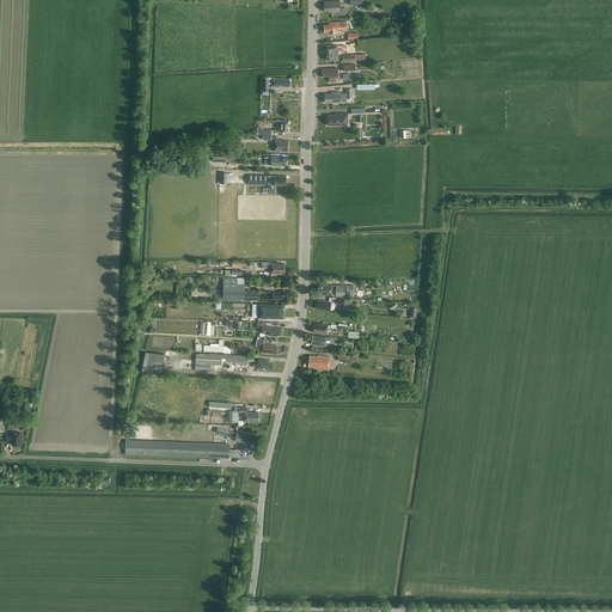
[(341,12),(340,1),(324,1),(324,11),(331,11),(331,12),(341,12)]
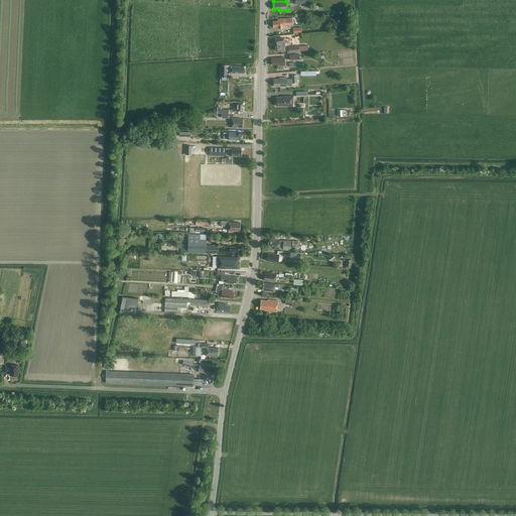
[(278,26),(278,28),(283,27),(283,24),(293,23),(292,17),(278,18),(278,20),(273,21),(273,27),(278,26)]
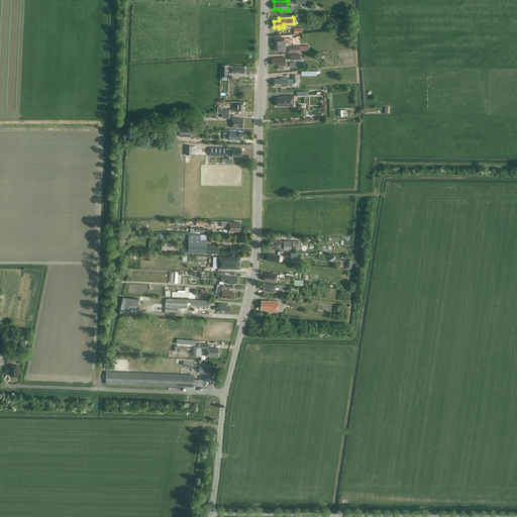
[(285,38),(276,38),(277,50),(286,50),(285,38)]
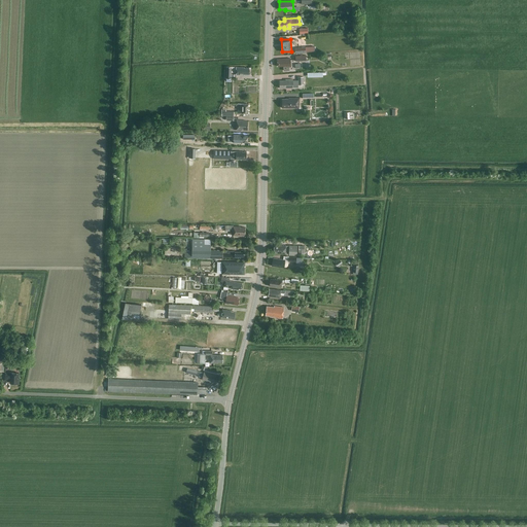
[(284,66),(284,68),(291,67),(290,59),(278,60),(278,61),(277,61),(278,66),(284,66)]
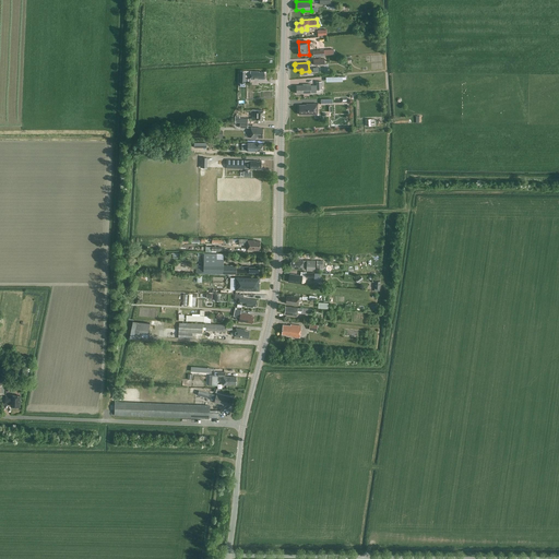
[(311,93),(311,85),(311,84),(304,84),(304,85),(297,86),(297,94),(311,93)]
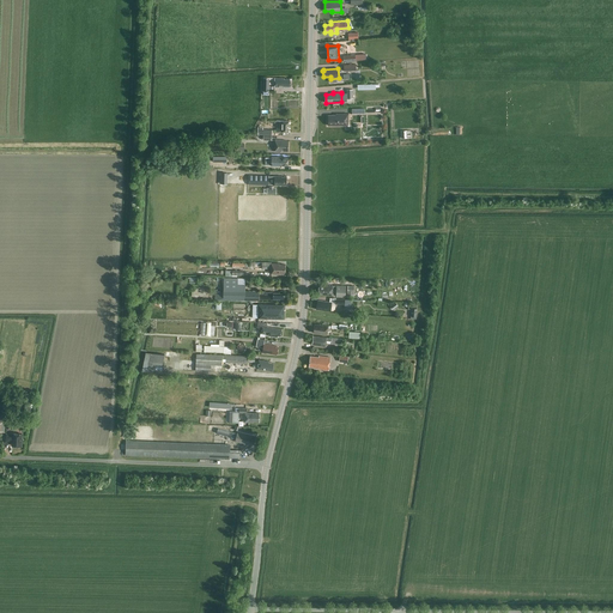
[(328,115),(328,126),(349,126),(349,114),(337,114),(337,115),(328,115)]
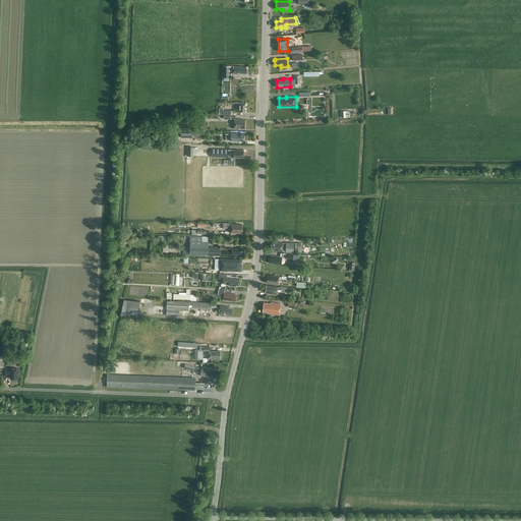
[(235,112),(245,113),(246,103),(235,102),(235,112)]
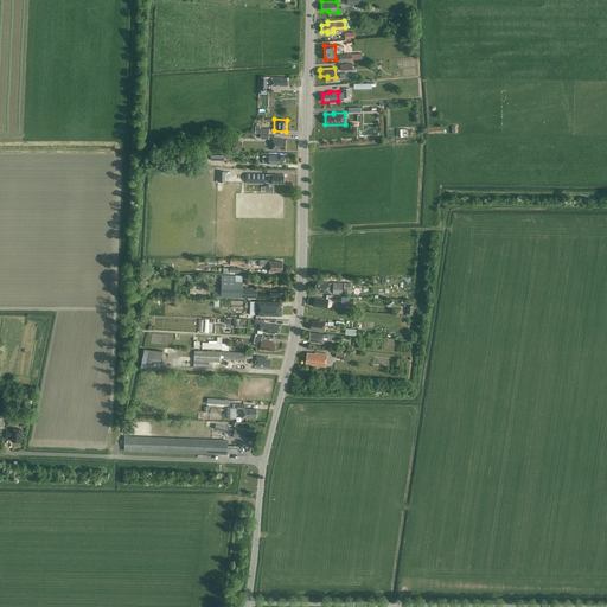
[(283,139),(273,139),(273,151),(279,151),(279,149),(286,149),(286,140),(283,140),(283,139)]
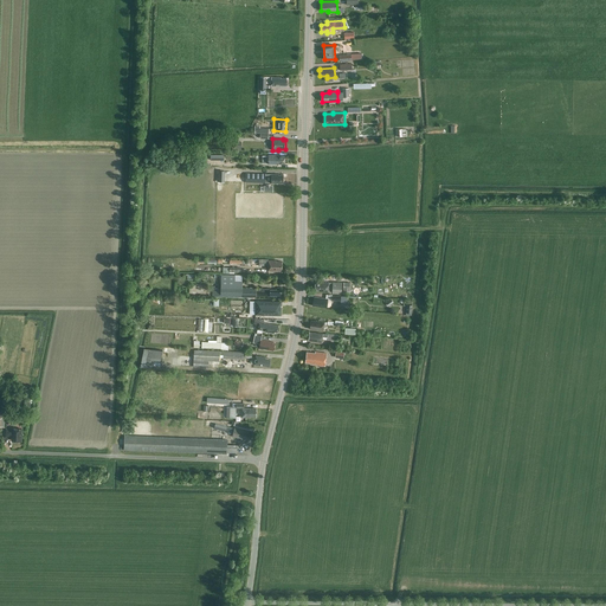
[(245,182),(266,184),(266,174),(245,173),(245,182)]
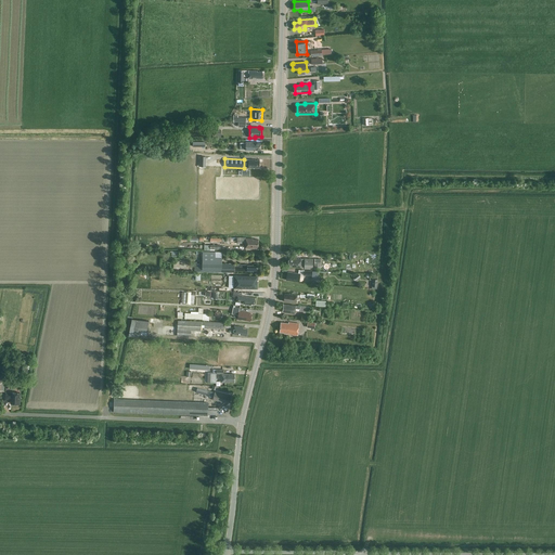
[(258,248),(258,240),(254,240),(254,239),(246,239),(246,237),(237,237),(237,244),(246,244),(246,247),(258,248)]
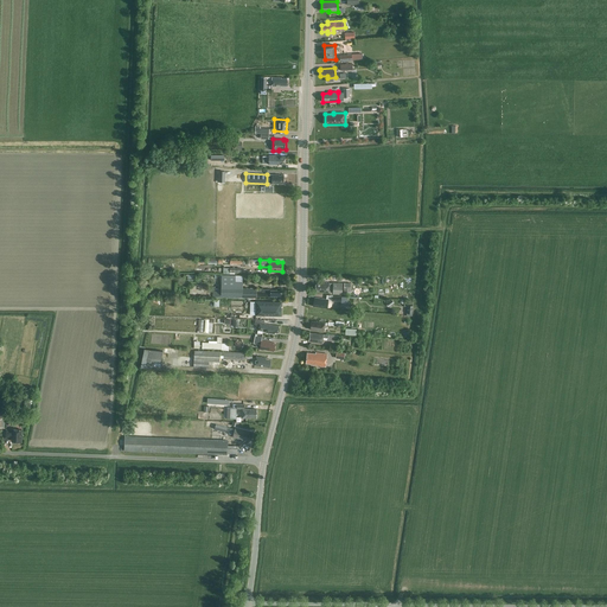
[(243,276),(222,275),(222,288),(213,288),(213,298),(257,298),(257,296),(281,296),(281,291),(274,291),(274,289),(270,289),(270,291),(269,291),(269,292),(262,292),(262,289),(243,288),(243,276)]
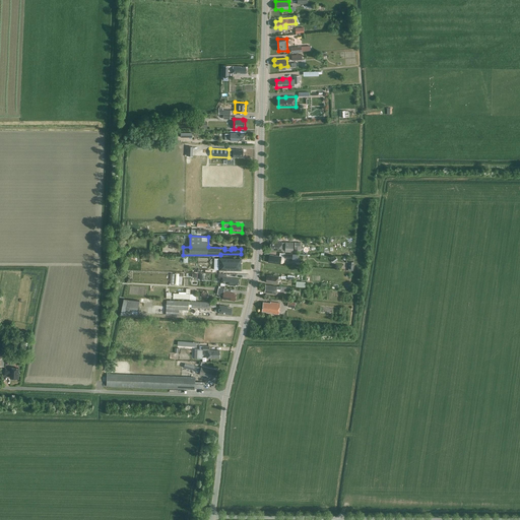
[(283,243),(272,242),(272,244),(270,244),(270,248),(272,249),(272,250),(282,251),(282,250),(285,250),(285,252),(294,252),(294,243),(285,242),(285,243),(283,243)]
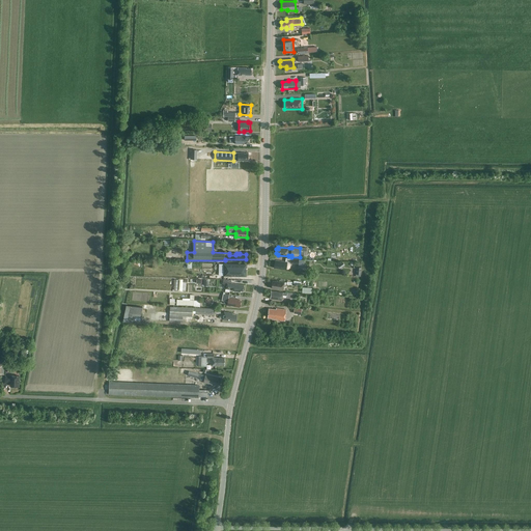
[(307,269),(307,263),(304,263),(305,259),(290,259),(290,263),(299,263),(299,268),(307,269)]
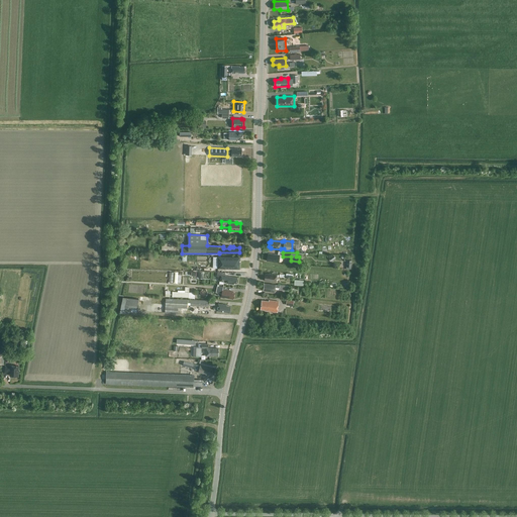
[(281,263),(283,261),(283,257),(282,255),(280,255),(268,253),(267,261),(279,263),(279,262),(281,263)]
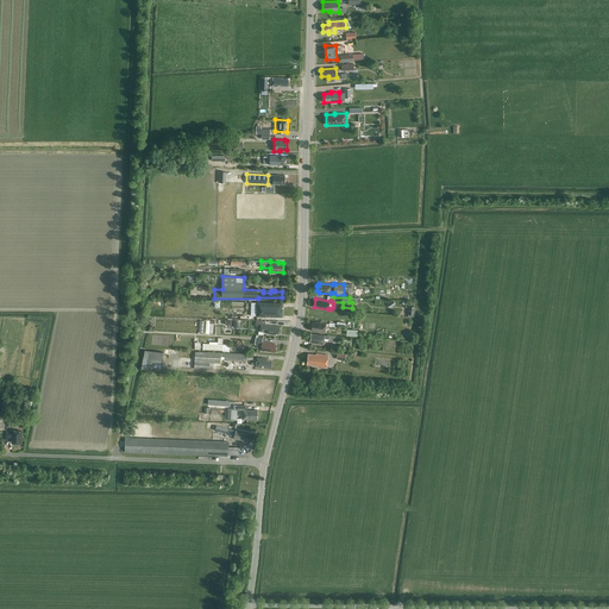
[(257,302),(257,316),(282,316),(283,303),(257,302)]
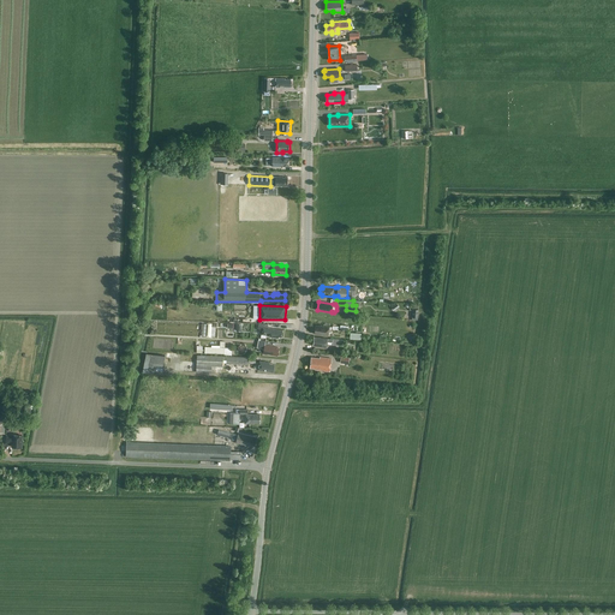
[(280,336),(282,338),(284,330),(268,328),(268,324),(258,324),(258,329),(262,329),(262,334),(267,335),(267,334),(269,334),(269,336),(280,339),(280,336)]
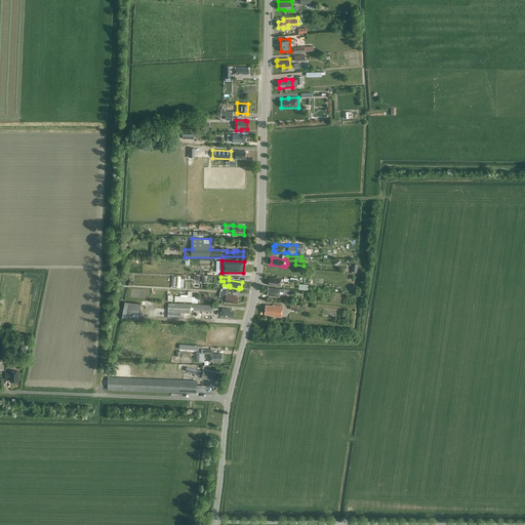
[(269,285),(280,287),(281,279),(270,278),(269,285)]
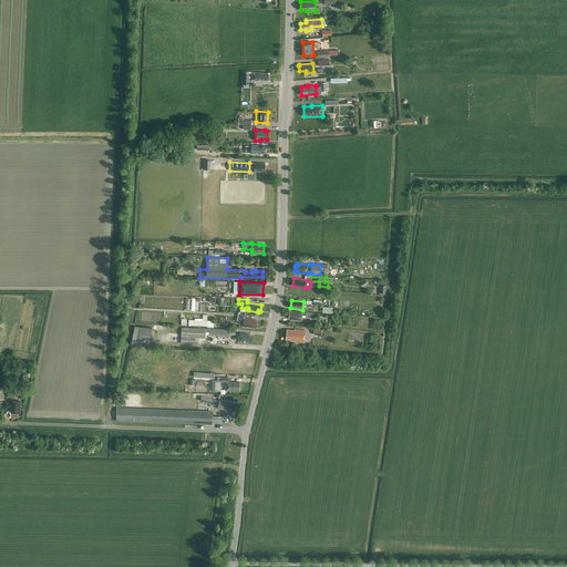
[(289,319),(301,320),(302,312),(290,310),(289,319)]
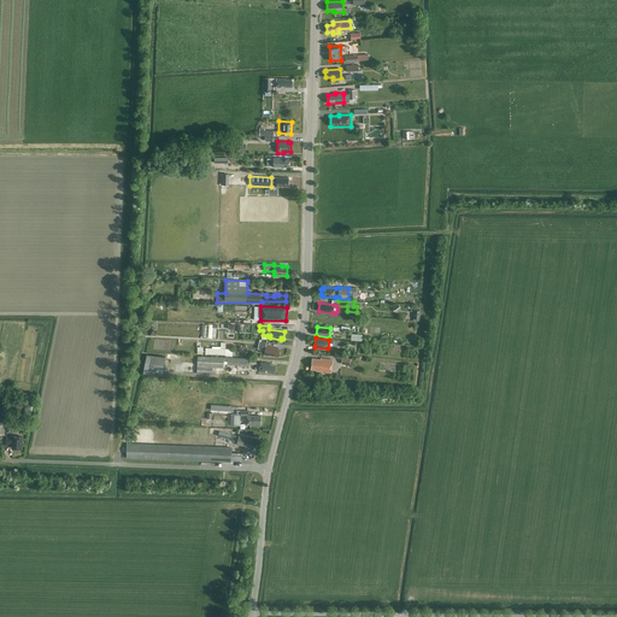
[(266,342),(259,342),(258,348),(260,350),(259,352),(264,353),(264,356),(268,356),(268,354),(271,356),(278,357),(280,351),(278,350),(278,348),(266,346),(266,342)]
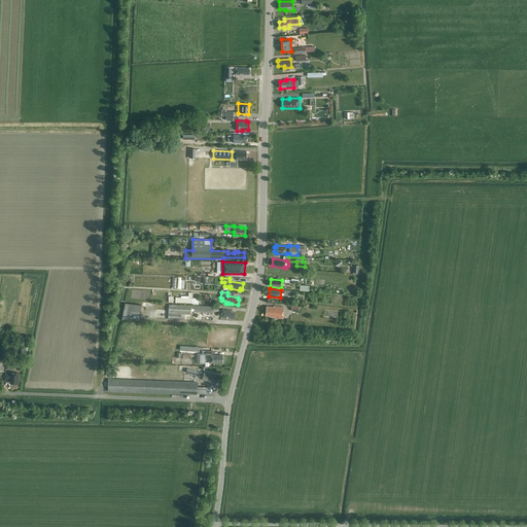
[(142,316),(143,305),(127,303),(124,319),(135,321),(136,315),(142,316)]
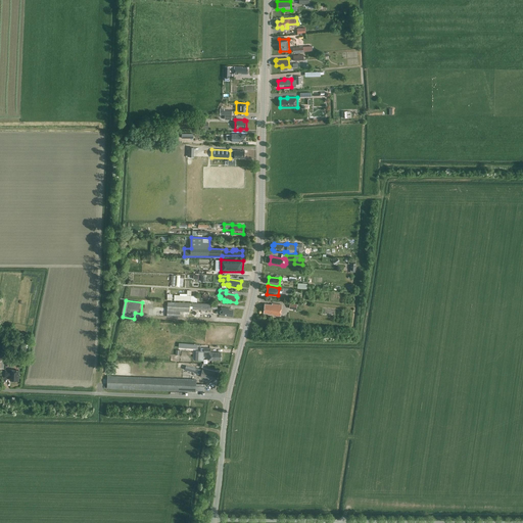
[(190,308),(190,303),(168,302),(168,312),(180,312),(189,313),(190,308)]
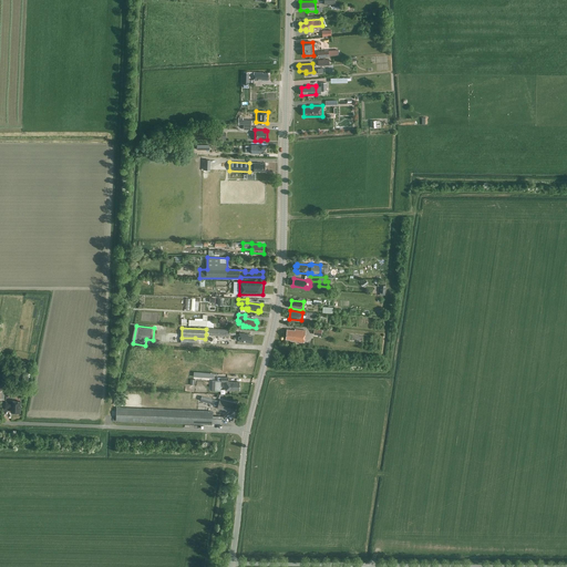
[(306,331),(295,329),(295,330),(287,329),(286,339),(290,340),(294,341),(305,343),(306,331)]
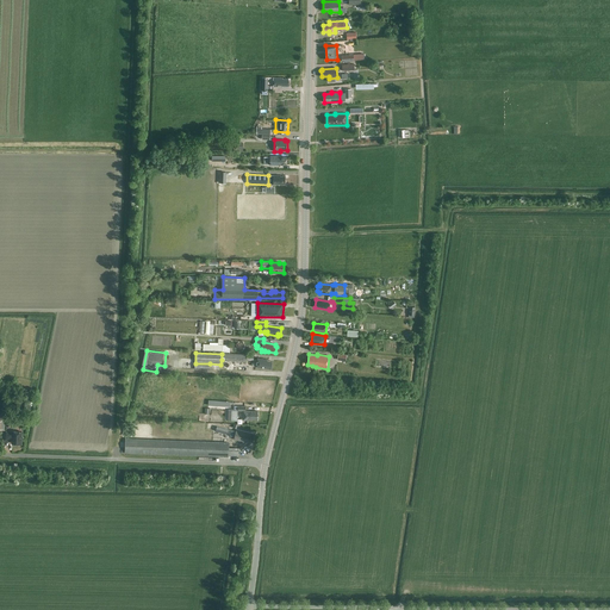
[(267,360),(257,358),(256,367),(263,368),(271,369),(273,361),(267,361),(267,360)]
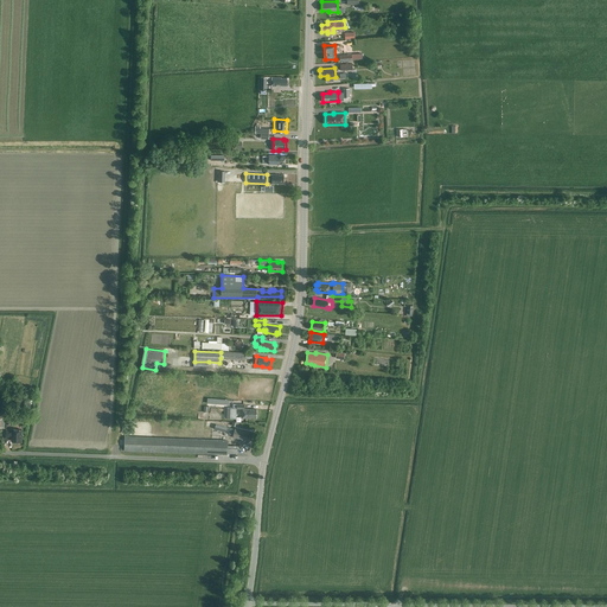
[(237,404),(237,409),(242,409),(242,417),(250,419),(250,417),(257,417),(257,409),(244,409),(244,404),(237,404)]
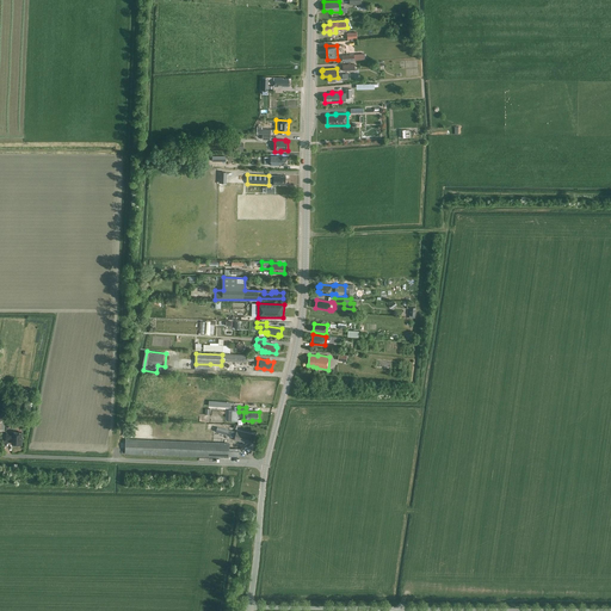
[(229,411),(228,421),(233,421),(238,421),(239,412),(233,411),(229,411)]
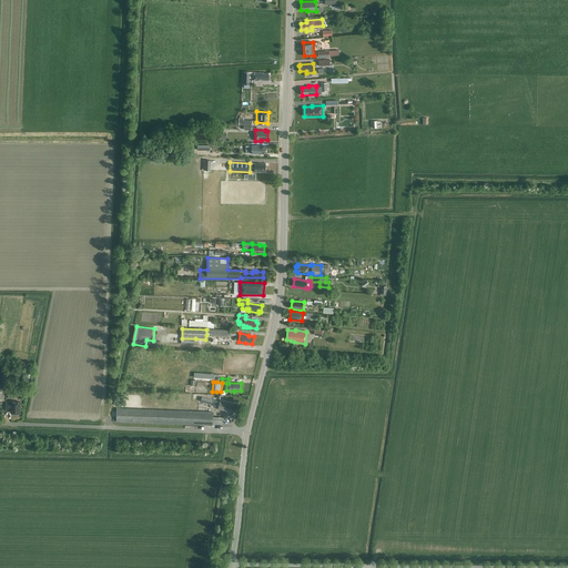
[(219,407),(217,408),(217,409),(229,412),(229,411),(235,412),(236,406),(236,405),(236,404),(220,399),(220,402),(219,407)]
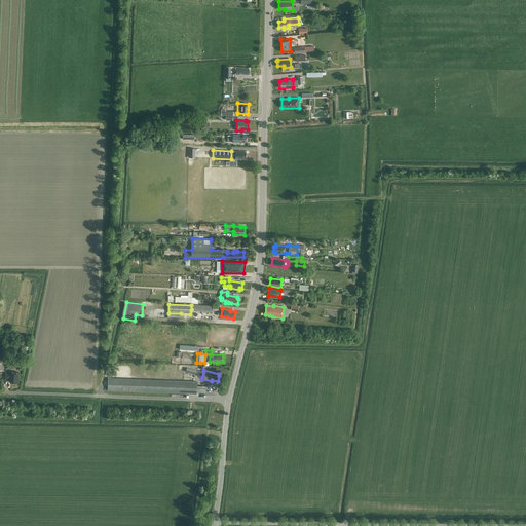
[(6,373),(5,379),(8,379),(8,378),(10,379),(10,382),(19,383),(19,372),(11,372),(11,373),(6,373)]
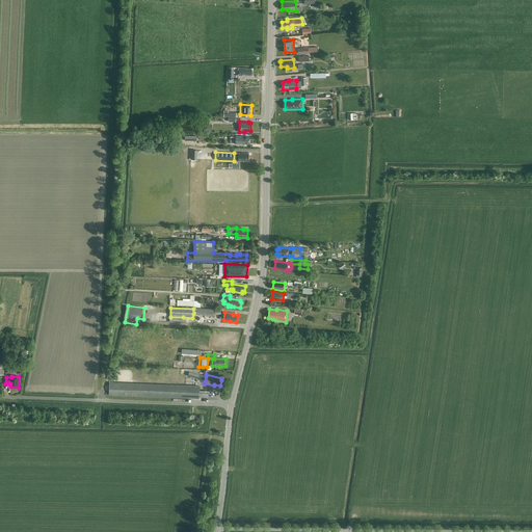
[(200,397),(200,391),(200,387),(109,382),(109,395),(200,398),(200,397)]
